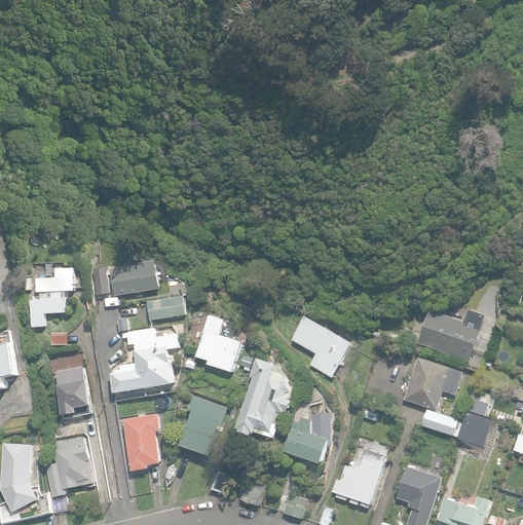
[(109,270),(113,296),(158,289),(152,260),(137,263),(138,265),(109,270)]
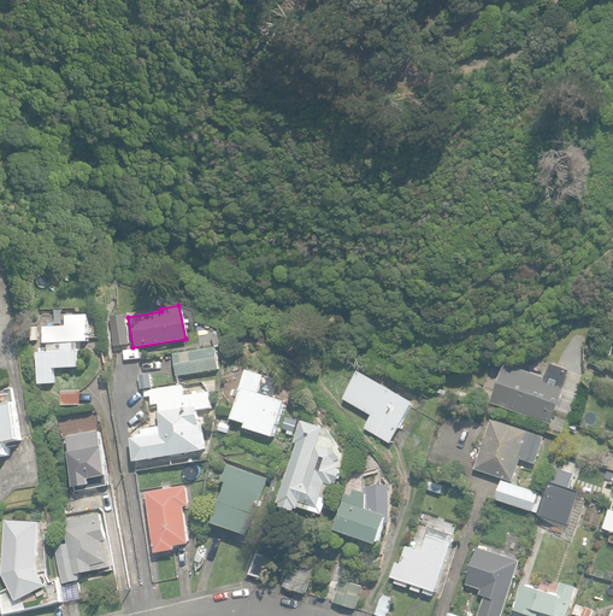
[(35,352),(36,383),(52,382),(52,368),(76,367),(76,350),(71,350),(70,341),(87,340),(86,314),(63,315),(63,324),(41,326),(42,342),(45,342),(46,351),(35,352)]
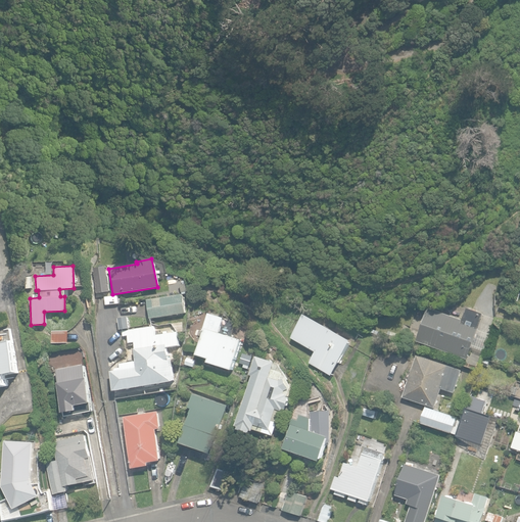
[(146,298),(148,318),(184,313),(181,293),(146,298)]
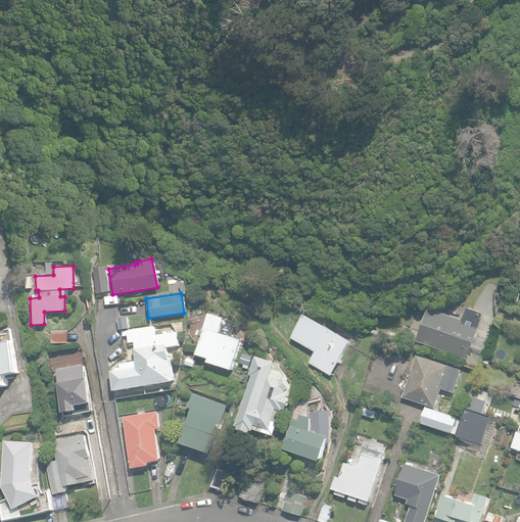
[(414,340),(466,359),(470,347),(482,351),(490,329),(478,324),(481,314),(464,307),(460,319),(426,307),(414,340)]
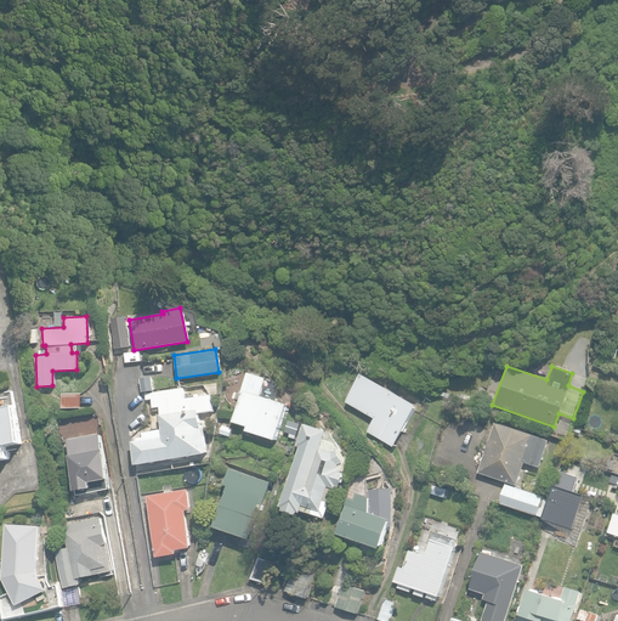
[(244,430),(275,439),(285,404),(258,395),(264,378),(247,372),(231,421),(245,425),(244,430)]
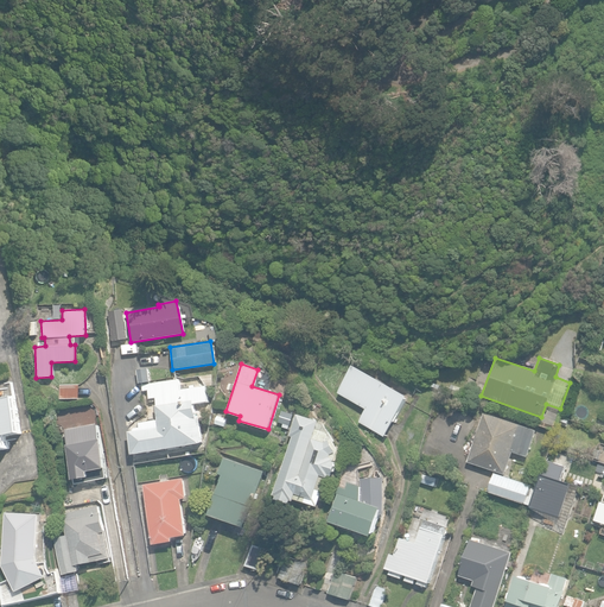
[(356,421),(382,436),(405,396),(351,365),(336,392),(363,409),(356,421)]
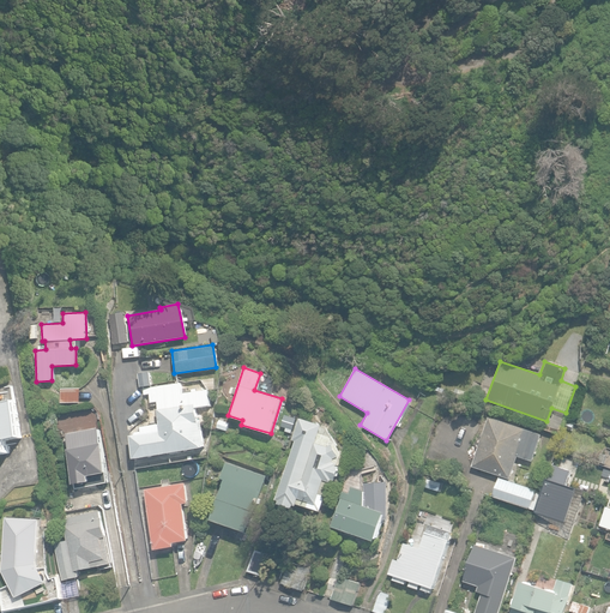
[(137,372),(138,386),(150,384),(148,371),(137,372)]
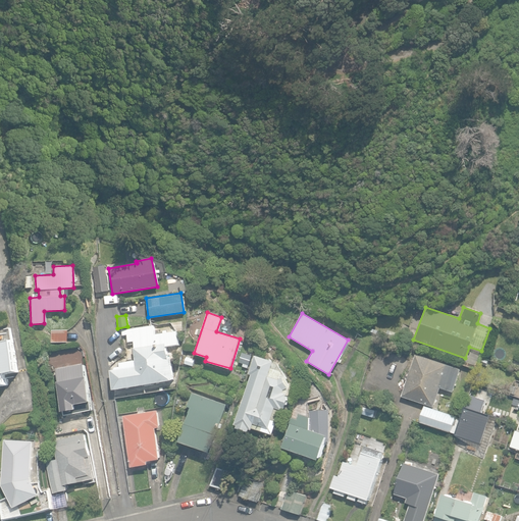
[(109,370),(112,388),(172,379),(169,356),(166,357),(165,347),(177,345),(174,330),(153,333),(152,324),(120,329),(121,335),(125,334),(126,342),(133,341),(134,347),(132,348),(134,360),(118,362),(118,366),(114,367),(114,369),(109,370)]
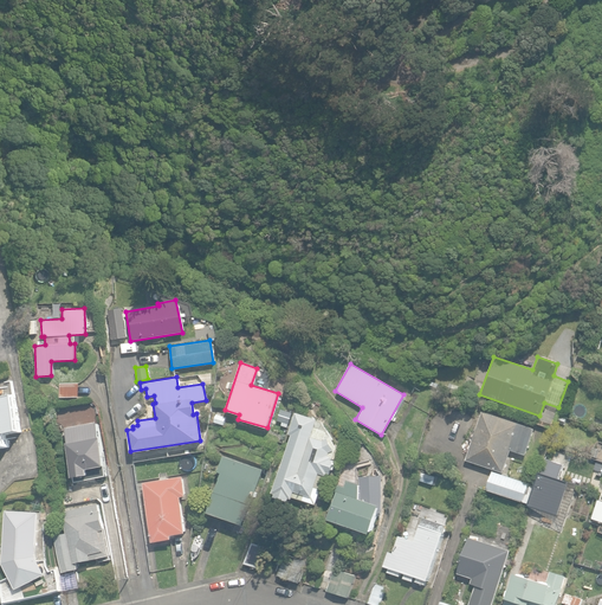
[(75,381),(58,383),(58,396),(76,396),(75,381)]
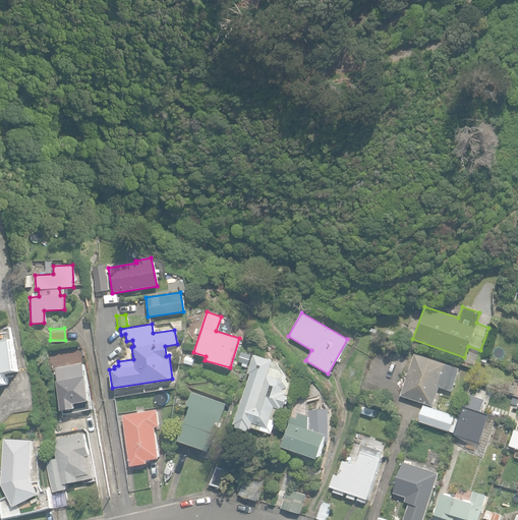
[(0,385),(5,384),(3,372),(15,370),(10,339),(0,341),(0,385)]
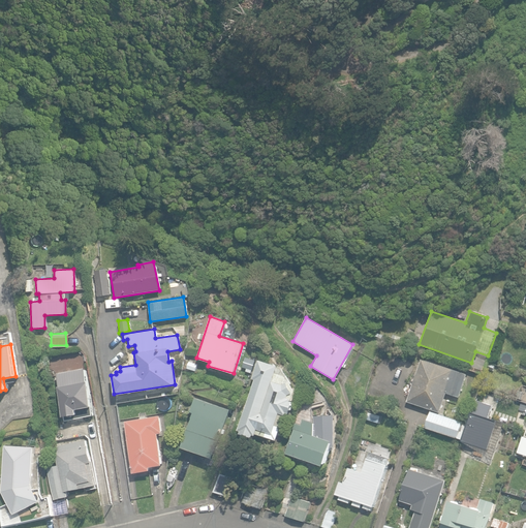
[(43,347),(34,348),(35,355),(44,354),(43,347)]
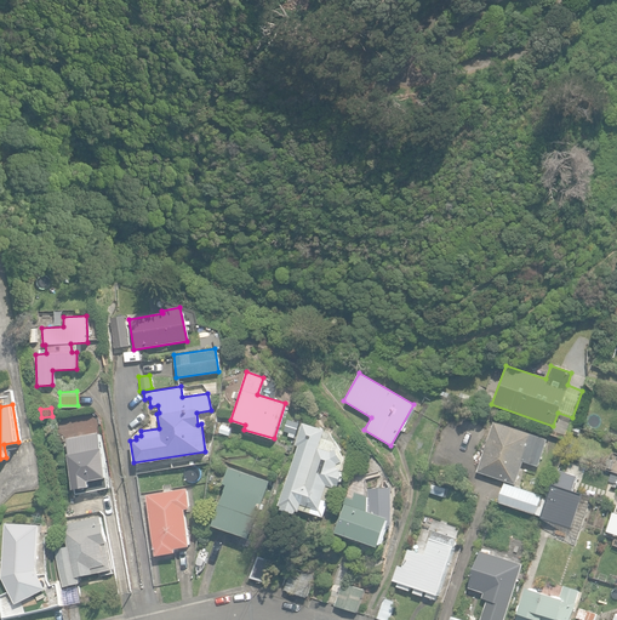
[(592,430),(603,432),(606,424),(595,420),(592,430)]
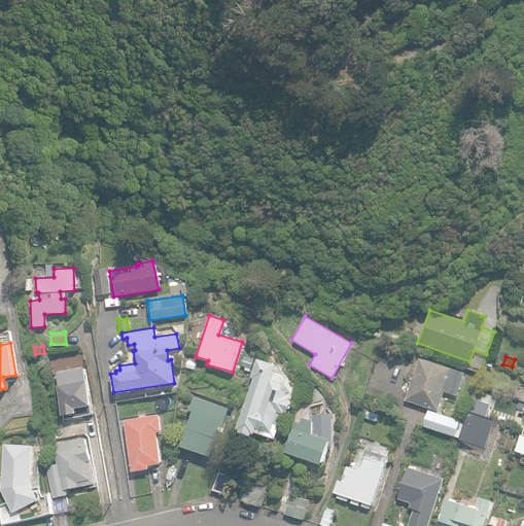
[(404,399),(435,411),(443,391),(455,395),(463,372),(418,357),(411,378),(406,376),(404,382),(409,384),(404,399)]
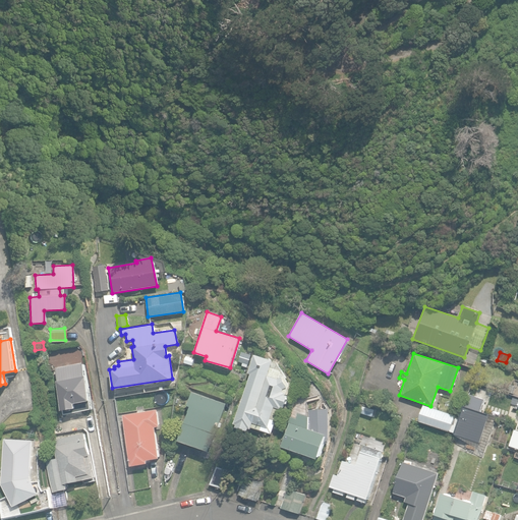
[(247,427),(270,434),(278,408),(280,408),(281,406),(283,407),(287,396),(284,395),(288,384),(276,363),(272,361),(272,360),(253,354),(247,372),(249,373),(234,423),(236,423),(235,427),(246,430),(247,427)]
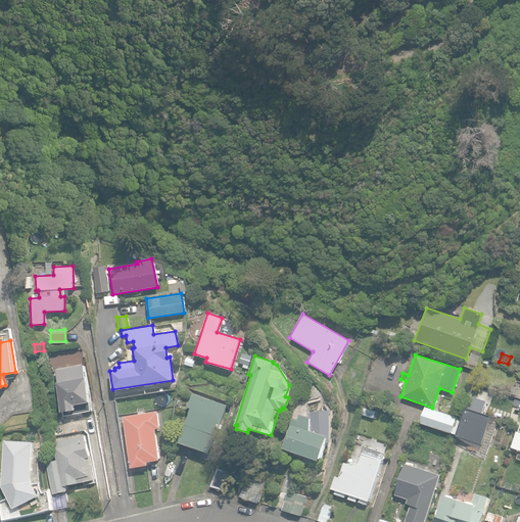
[(55,372),(57,383),(53,383),(58,414),(75,411),(74,406),(89,402),(82,367),(55,372)]
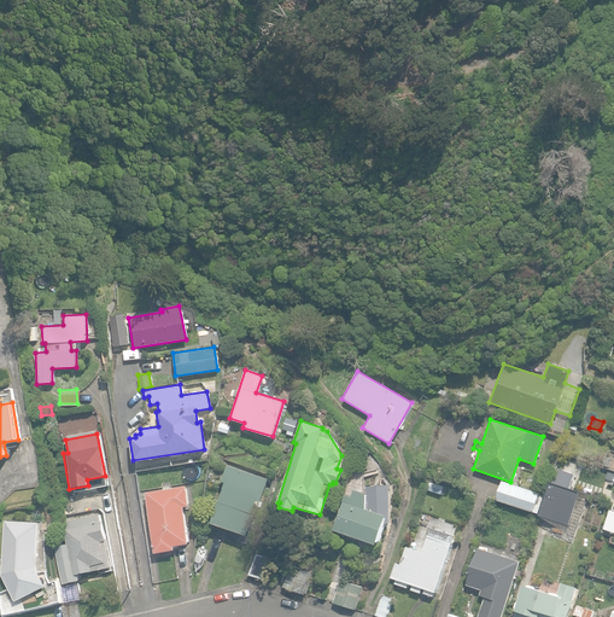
[(211,523),(247,535),(267,478),(226,464),(221,481),(224,482),(211,523)]
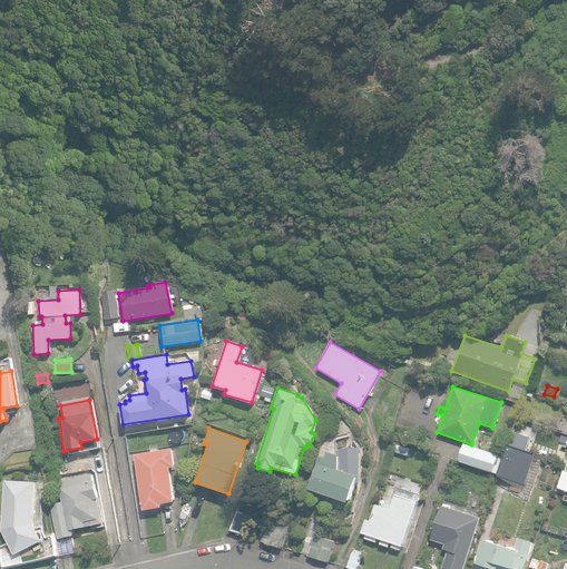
[(507,442),(525,449),(529,437),(511,430),(507,442)]
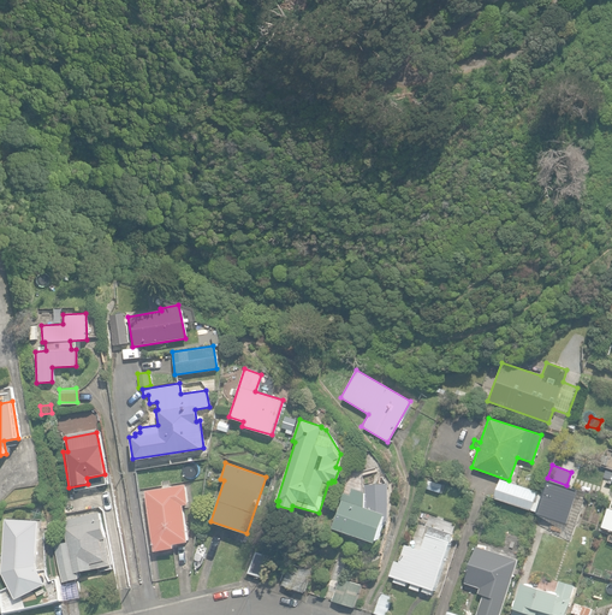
[(423,488),(438,492),(440,484),(426,479),(423,488)]
